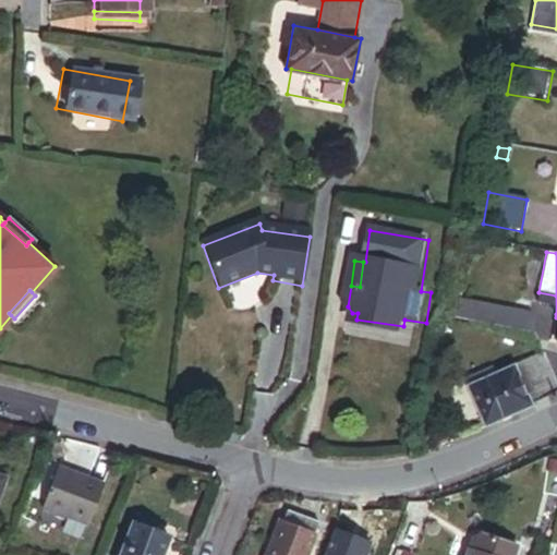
[(473,317),(475,300),(459,297),(456,314),(473,317)]
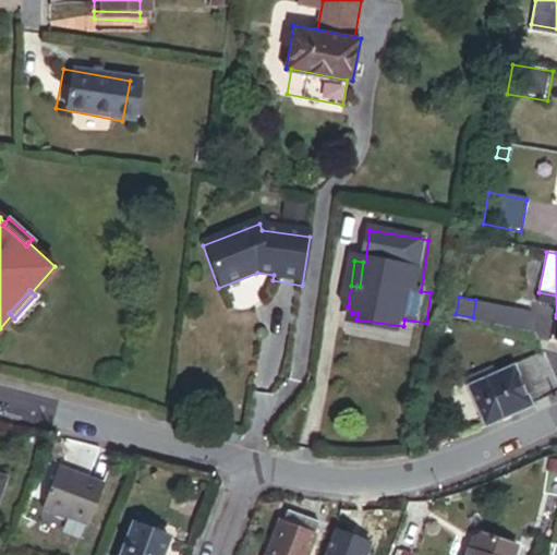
[(510,324),(513,306),(475,300),(473,317),(482,318),(510,324)]
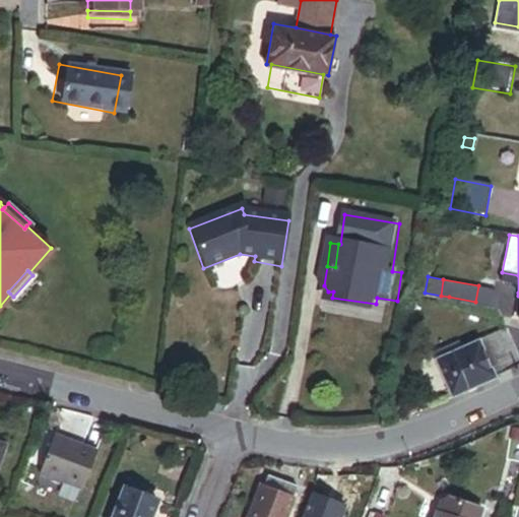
[(496,306),(498,294),(494,288),(478,285),(475,302),(496,306)]
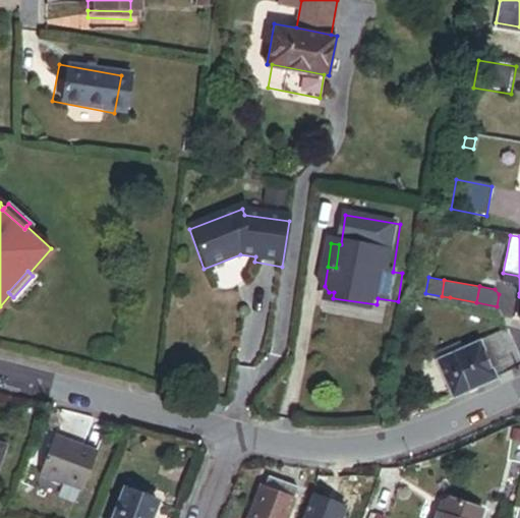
[(450,297),(454,315),(499,307),(499,306),(497,306),(476,302),(450,297)]
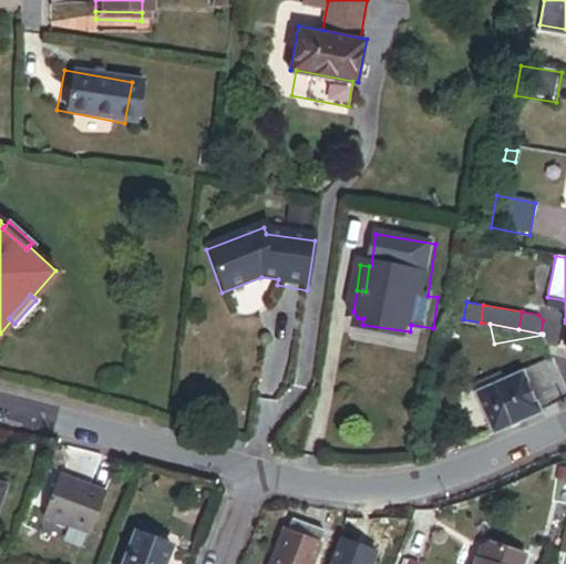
[(497,366),(554,356),(543,335),(494,344),(497,366)]
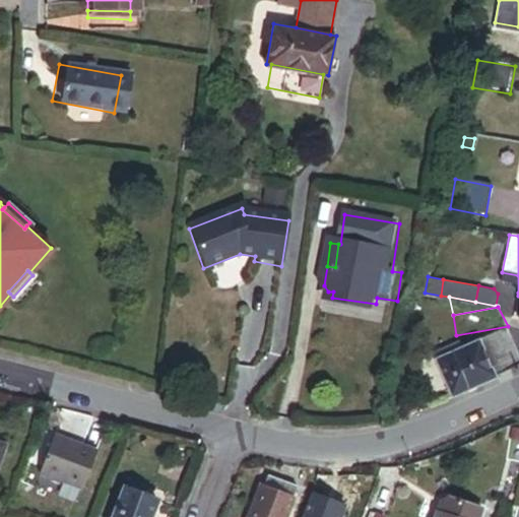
[(495,373),(518,362),(518,351),(508,326),(479,337),(495,373)]
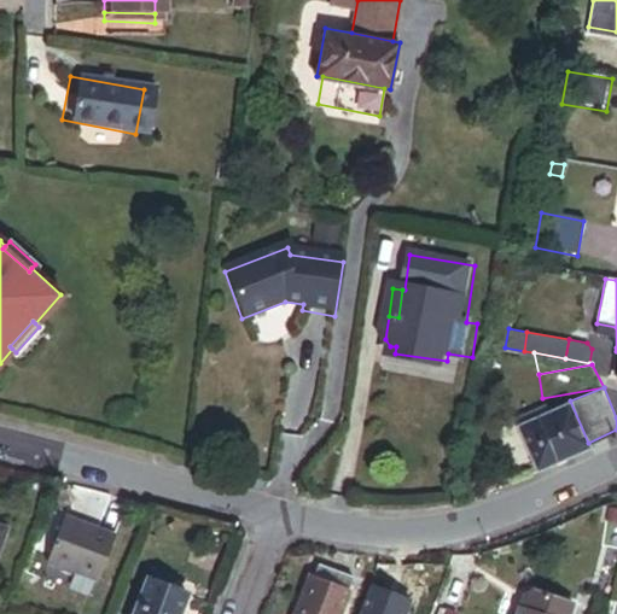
[(589,445),(588,443),(570,401),(548,410),(540,414),(558,458),(589,445)]
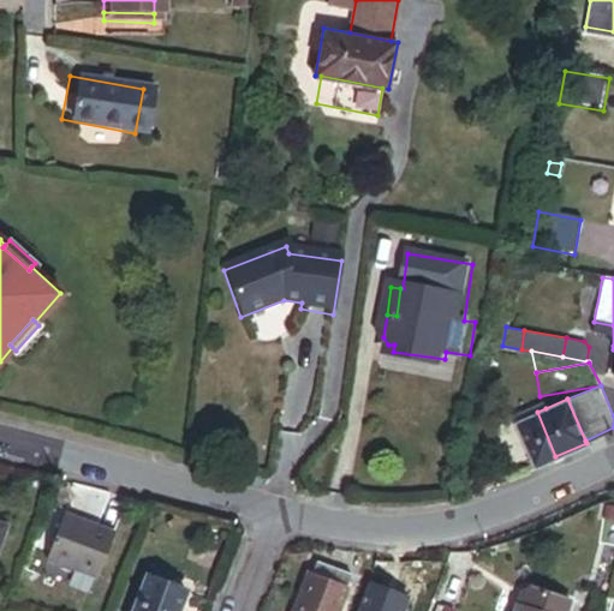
[(537,412),(546,408),(543,400),(534,405),(537,412)]
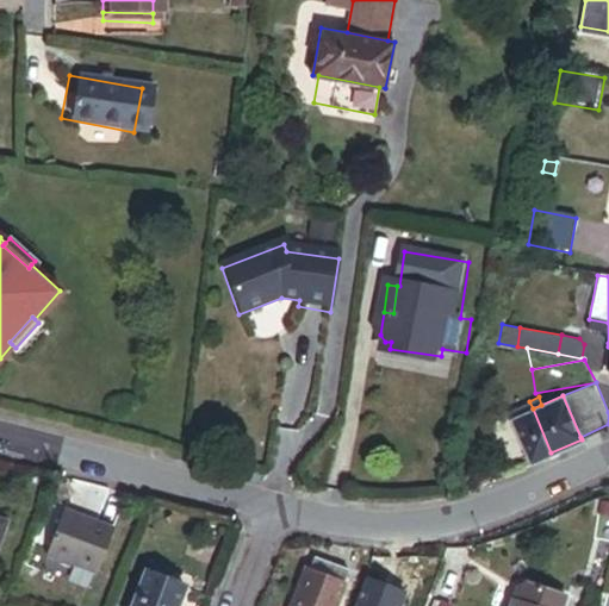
[(515,417),(533,408),(529,401),(511,408),(515,417)]
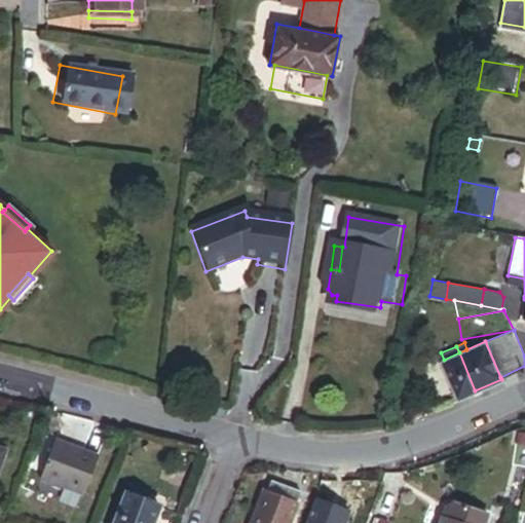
[(456,399),(475,390),(459,352),(444,360),(441,361),(456,399)]
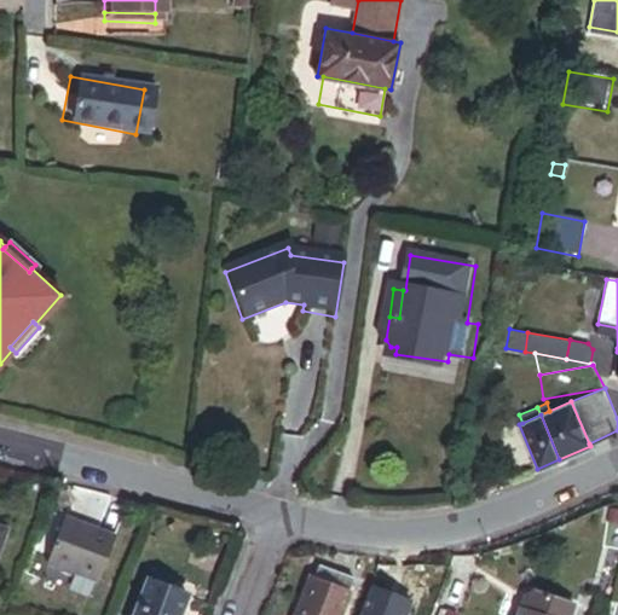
[(40,547),(91,568),(108,523),(57,504),(40,547)]
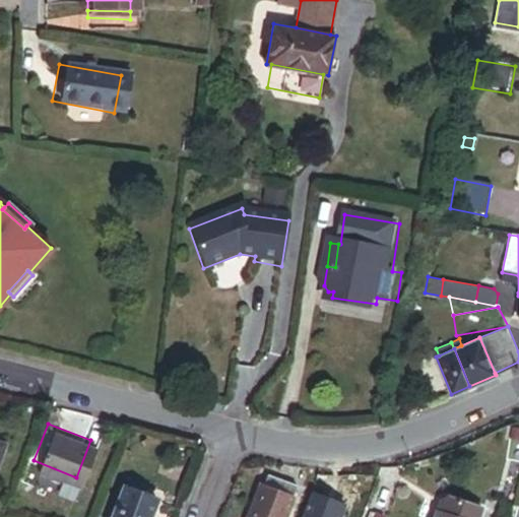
[(119,480),(136,487),(138,479),(122,473),(119,480)]
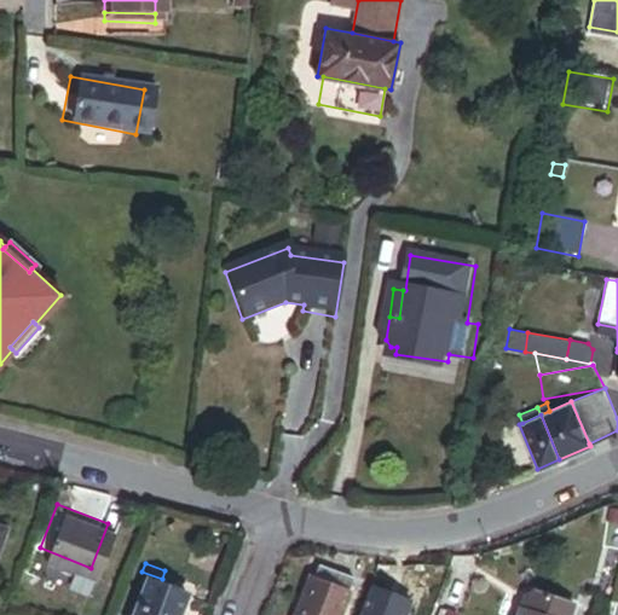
[(350,590),(354,578),(317,563),(312,575),(350,590)]
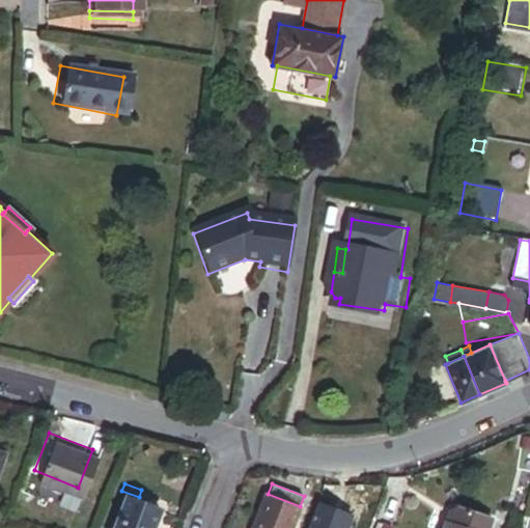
[(105,527),(142,527),(152,503),(139,497),(121,491),(119,490),(105,527)]
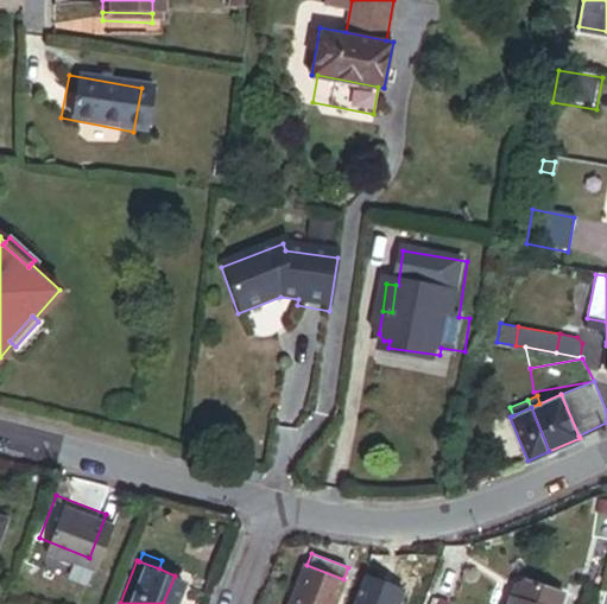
[(291,603),(333,603),(343,579),(307,565),(291,603)]
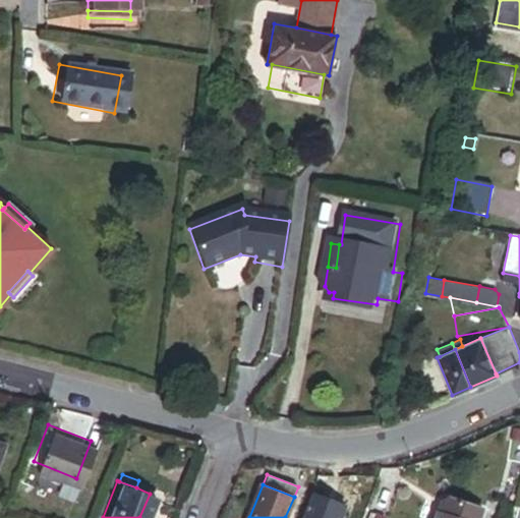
[(480,517),(484,507),(451,496),(443,499),(436,517),(480,517)]
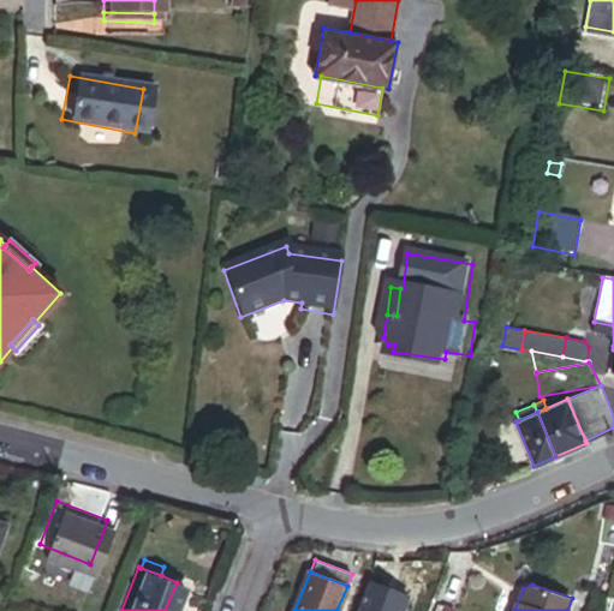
[(609,610),(613,595),(577,587),(571,610),(609,610)]
